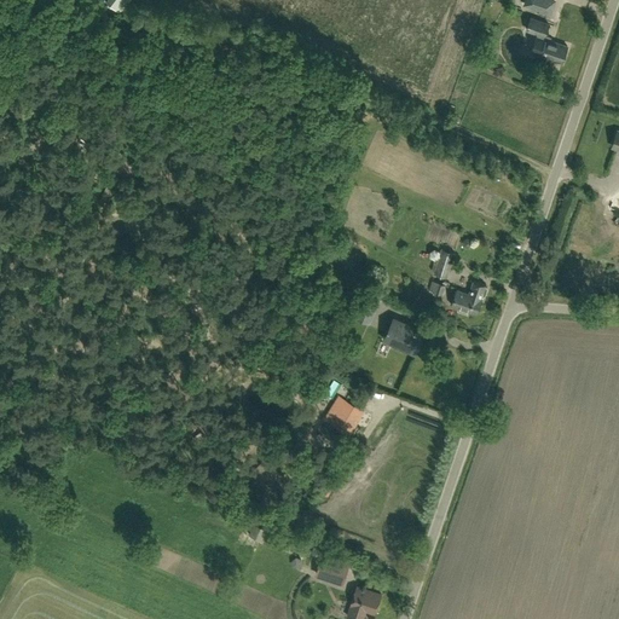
[(128,21),(143,0),(123,0),(116,11),(128,21)]
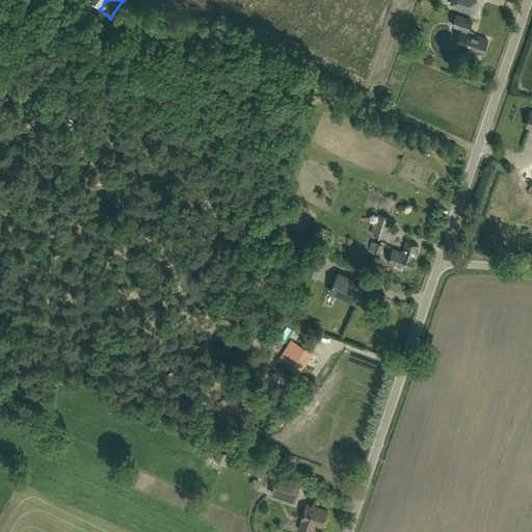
[(477,0),(450,0),(449,4),(473,12),(477,0)]
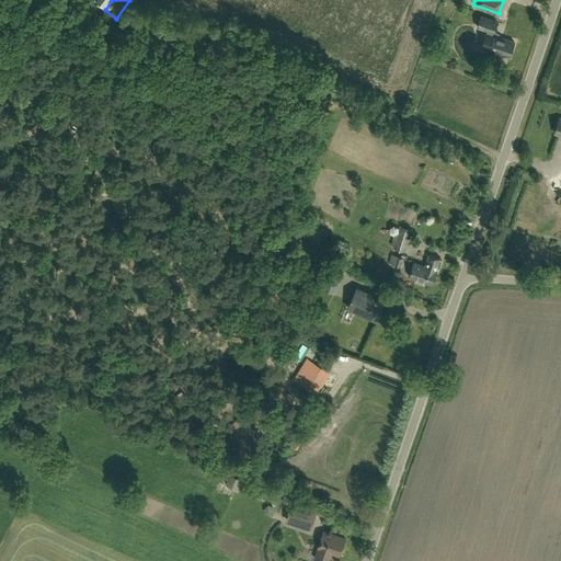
[(494,32),(497,22),(481,16),(477,29),(487,32),(493,35),(494,32)]
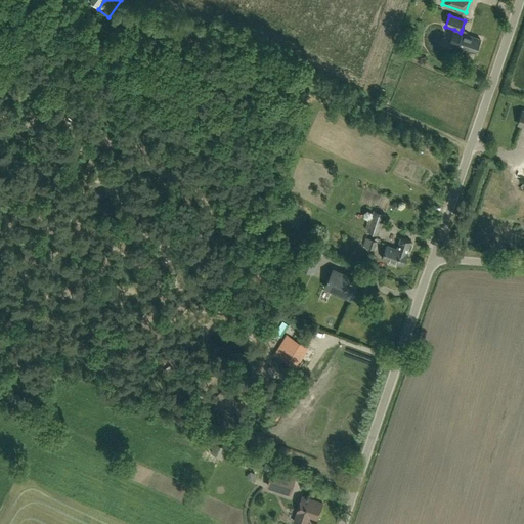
[(449,43),(460,46),(460,47),(476,52),(480,39),(464,34),(465,31),(462,30),(461,33),(454,30),(449,43)]
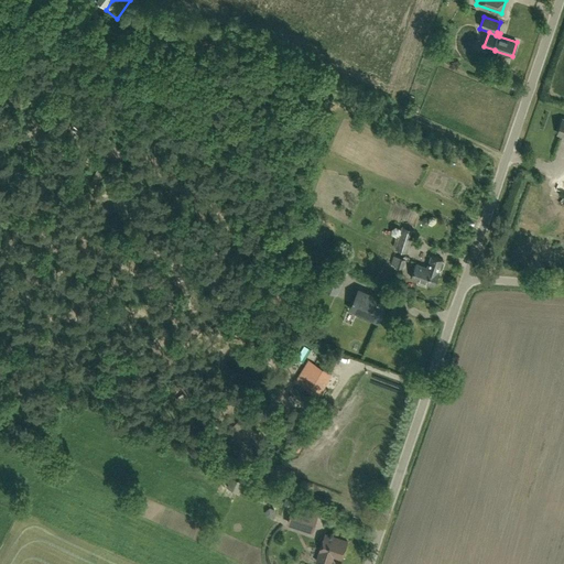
[(396,249),(408,253),(414,230),(402,226),(396,249)]
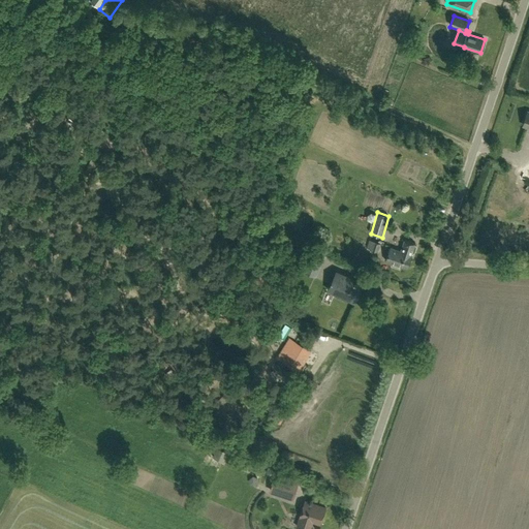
[(378,252),(380,243),(369,240),(367,249),(378,252)]
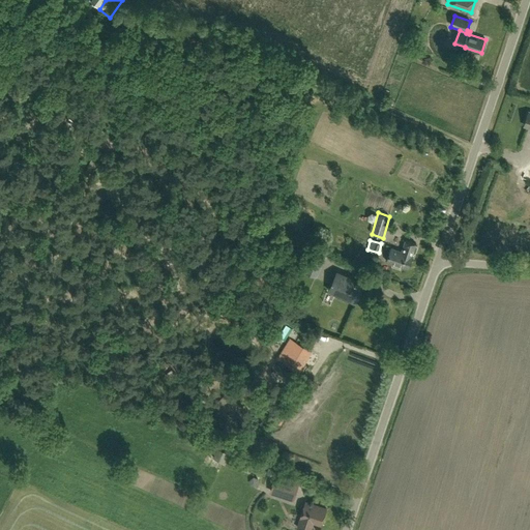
[(405,240),(402,251),(391,247),(386,261),(393,264),(392,265),(400,268),(401,266),(408,268),(413,255),(412,255),(413,252),(415,253),(417,246),(415,245),(416,244),(405,240)]
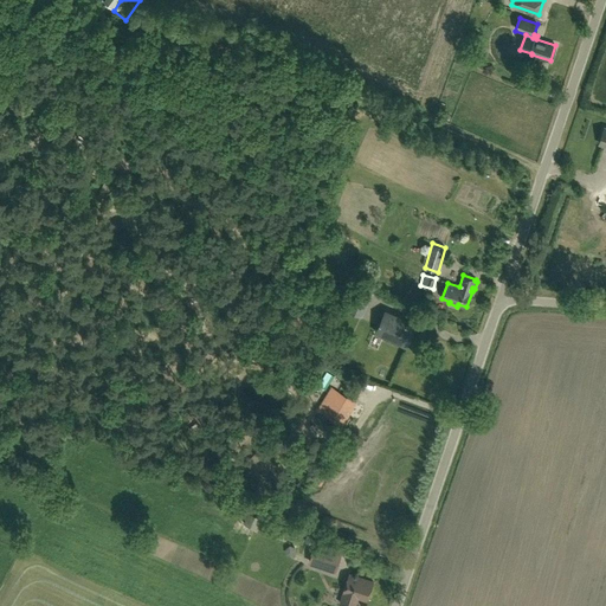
[(406,345),(414,326),(386,313),(376,331),(406,345)]
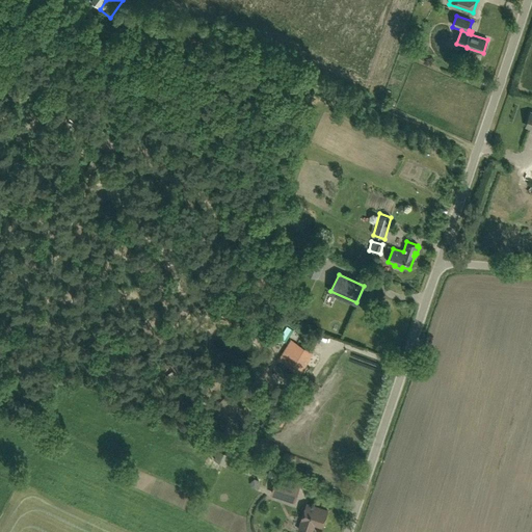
[(312,352),(291,340),(278,358),(285,362),(300,371),(312,352)]
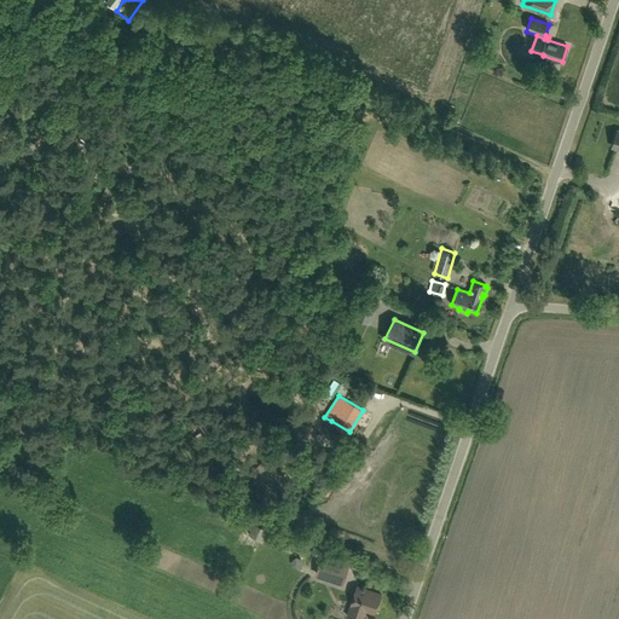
[(261,542),(270,525),(256,519),(249,536),(261,542)]
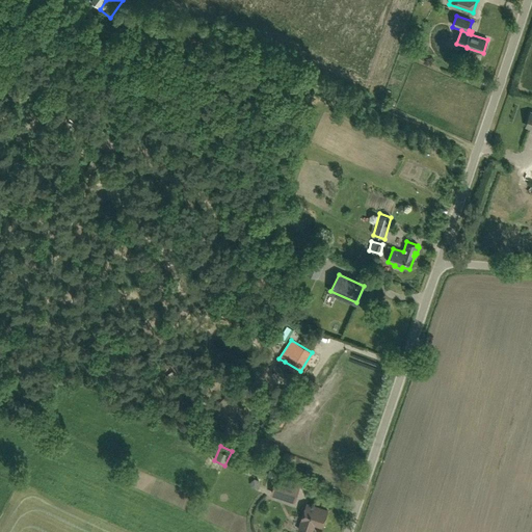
[(290,480),(277,476),(271,493),(294,501),(297,494),(300,483),(290,480)]
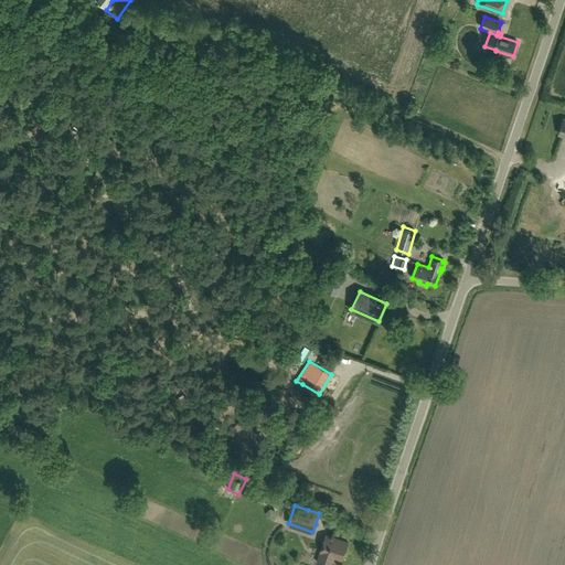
[(326,535),(320,553),(317,563),(323,564),(331,564),(334,557),(342,560),(348,543),(326,535)]
